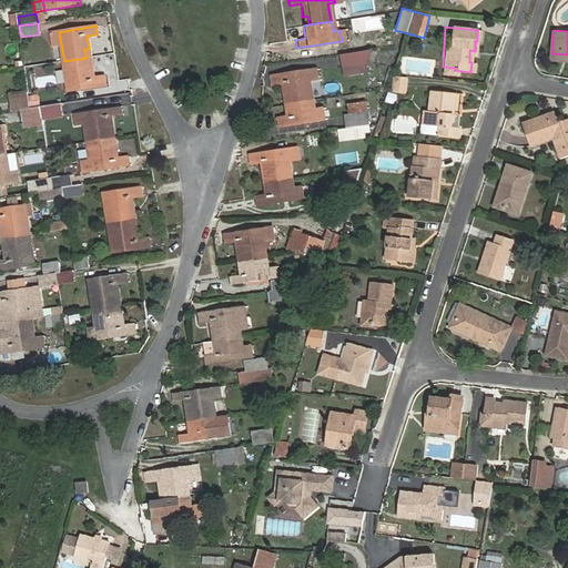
[(364,62),(368,49),(344,52),(346,64),(364,62)]
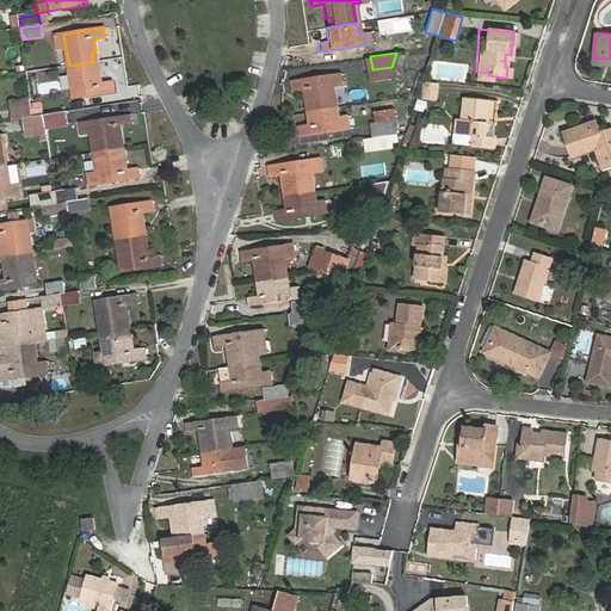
[(93,62),(69,66),(74,98),(113,92),(111,82),(100,84),(99,71),(94,71),(93,62)]
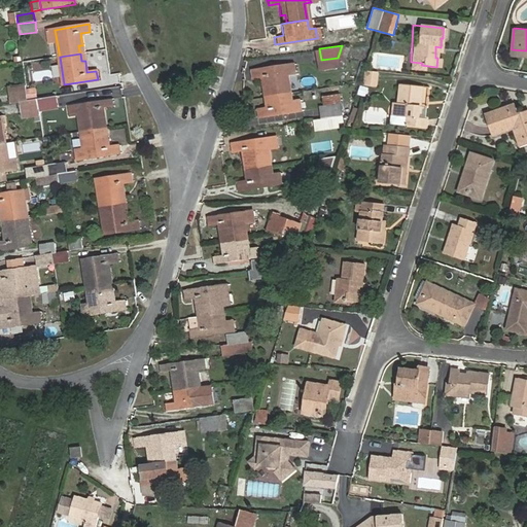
[(339,66),(338,58),(321,60),(322,68),(339,66)]
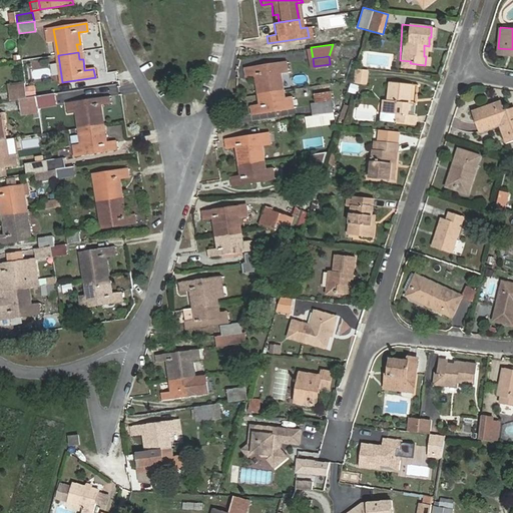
[(259,88),(279,86),(277,69),(283,68),(282,58),(240,64),(241,71),(250,69),(252,81),(258,81),(259,88)]
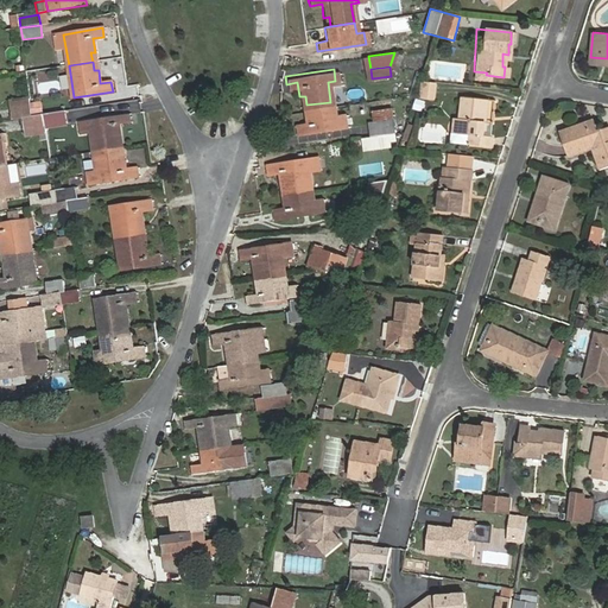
[(435,84),(423,83),(422,97),(434,99),(435,84)]
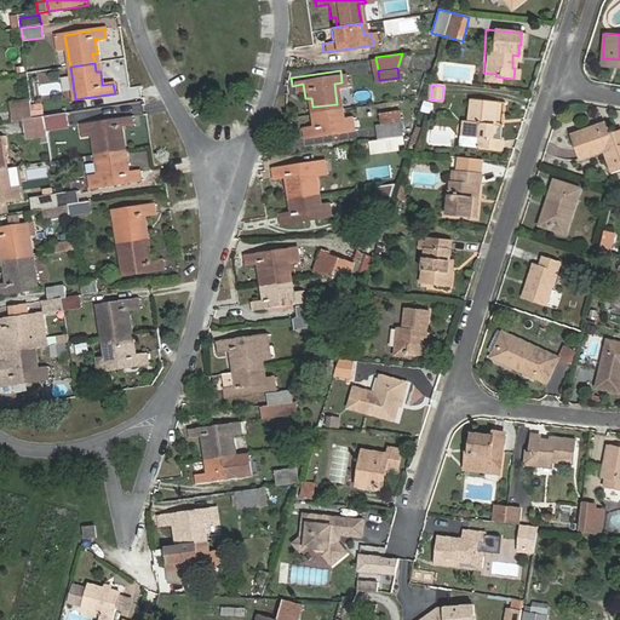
[(491,124),(493,101),(468,99),(466,121),(460,121),(459,136),(478,137),(478,147),(503,149),(504,139),(489,138),(491,124)]
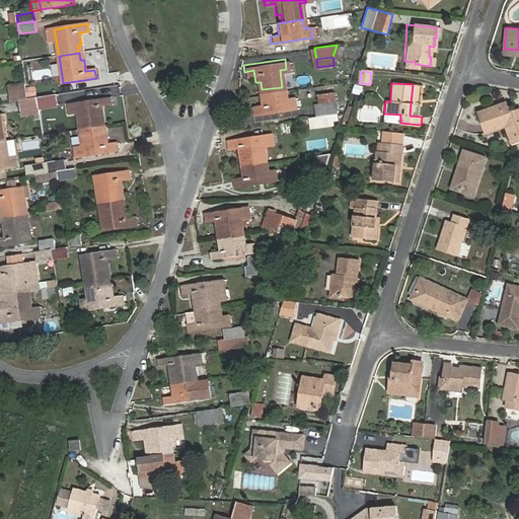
[(19,100),(26,99),(24,84),(8,87),(10,102),(19,100)]
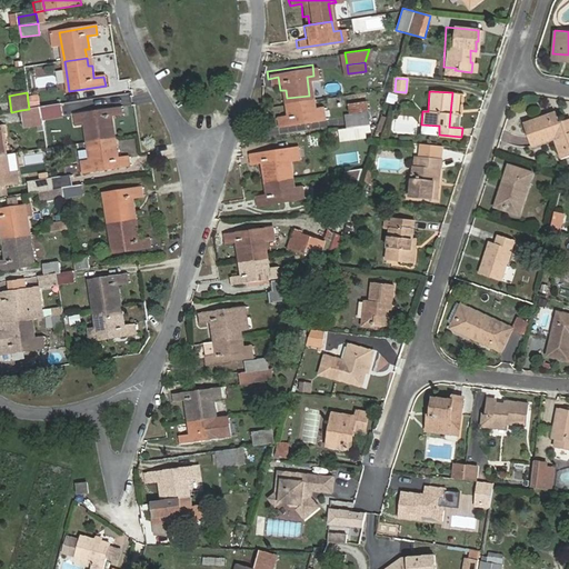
[(460,93),(452,92),(450,113),(458,113),(460,93)]
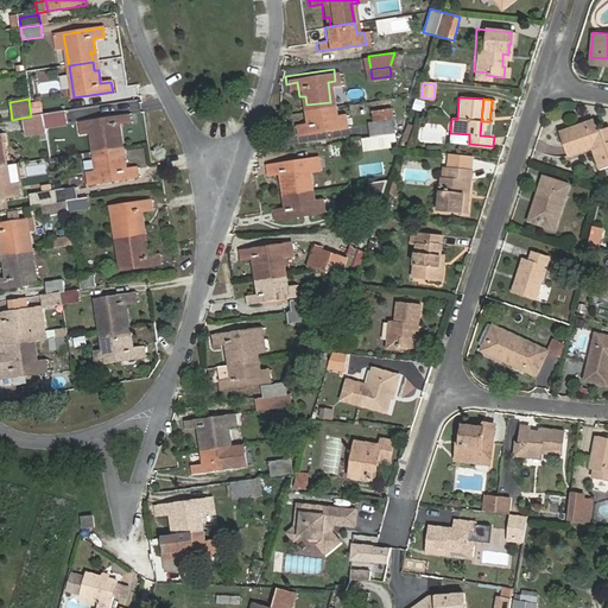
[(331,112),(330,102),(306,105),(301,106),(302,119),(291,121),(292,130),(341,122),(339,111),(331,112)]
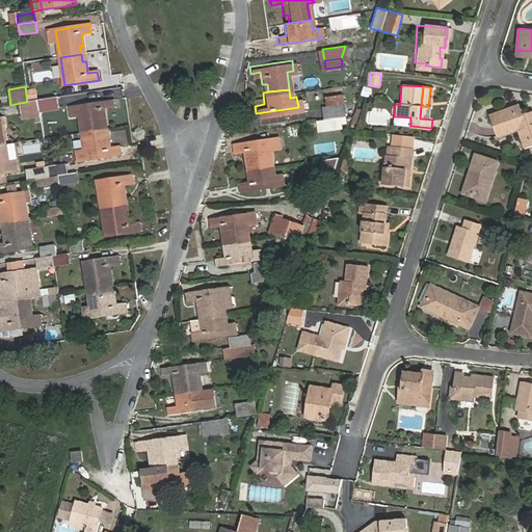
[(56,98),(38,101),(40,111),(57,108),(56,98)]
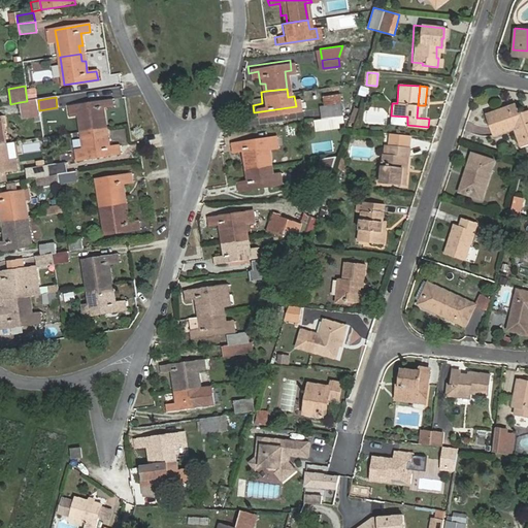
[(79,116),(81,131),(102,128),(101,121),(105,120),(103,107),(112,106),(111,98),(70,105),(71,117),(79,116)]
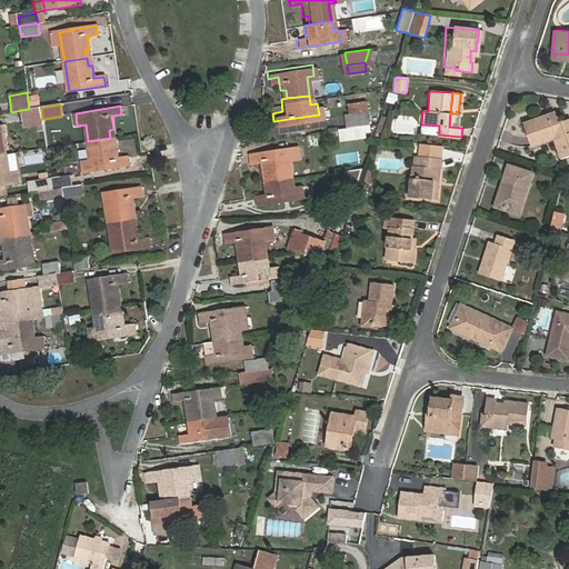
[(41,108),(31,109),(29,109),(21,110),(23,121),(36,119),(37,126),(43,125),(42,119),(41,108)]
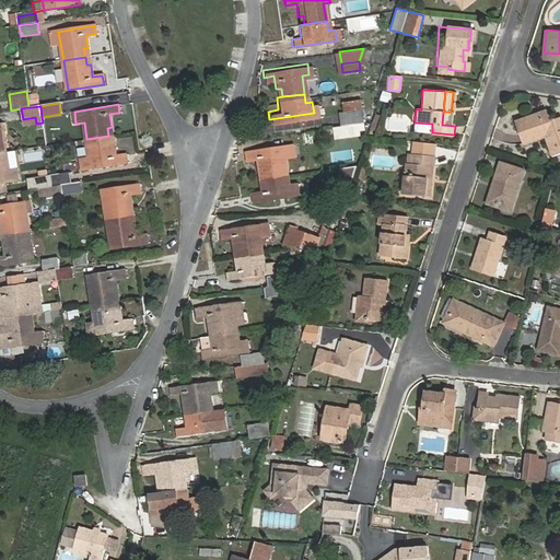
[(559,124),(559,123),(559,118),(559,115),(549,118),(545,107),(513,119),(522,143),(545,137),(549,147),(557,144),(559,153),(559,152),(559,124)]
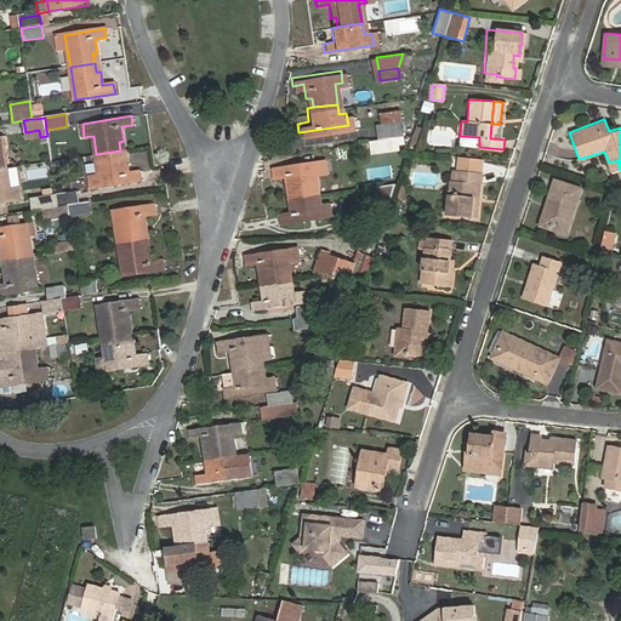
[(387,138),(399,137),(398,124),(374,127),(375,141),(387,138)]
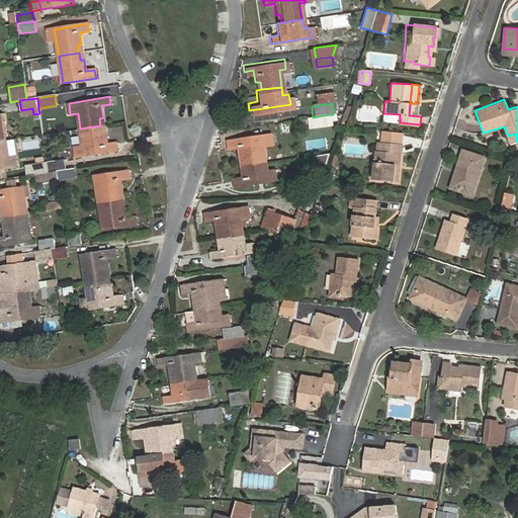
[(348,119),(352,106),(346,105),(343,118),(348,119)]
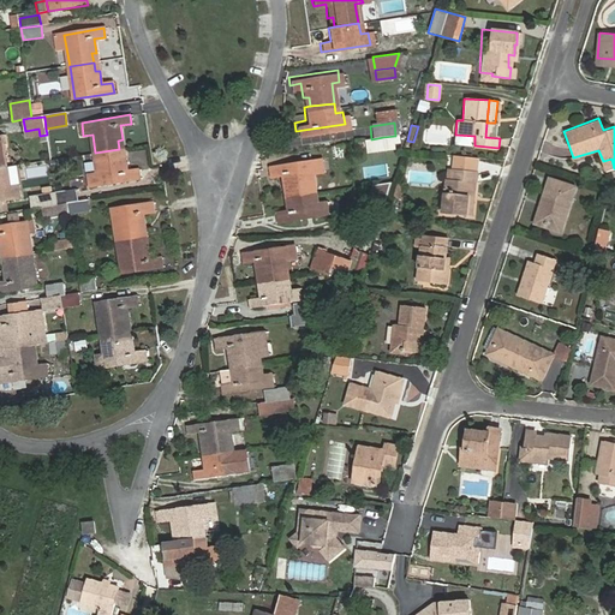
[(455,135),(455,144),(475,145),(475,136),(455,135)]
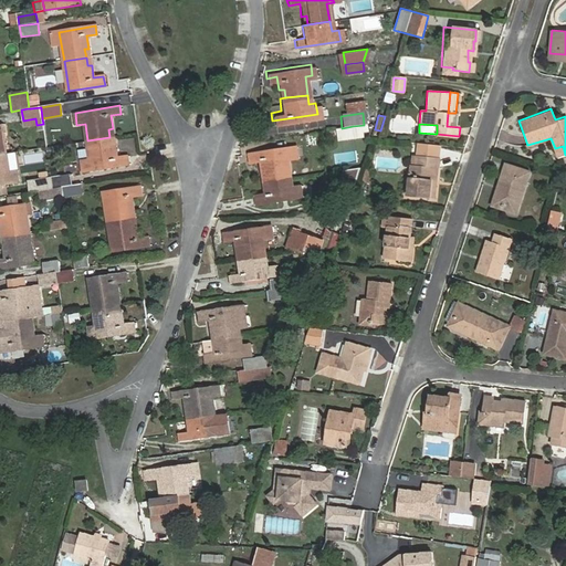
[(342,128),(335,129),(337,140),(355,138),(353,126),(342,128)]
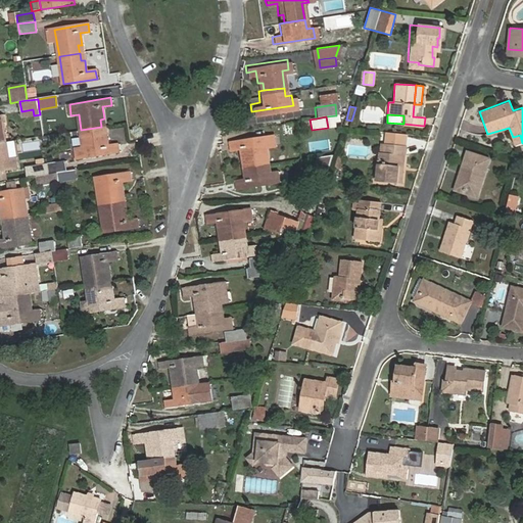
[(101,127),(81,130),(83,146),(76,147),(77,158),(120,151),(117,144),(108,146),(106,134),(102,135),(101,127)]
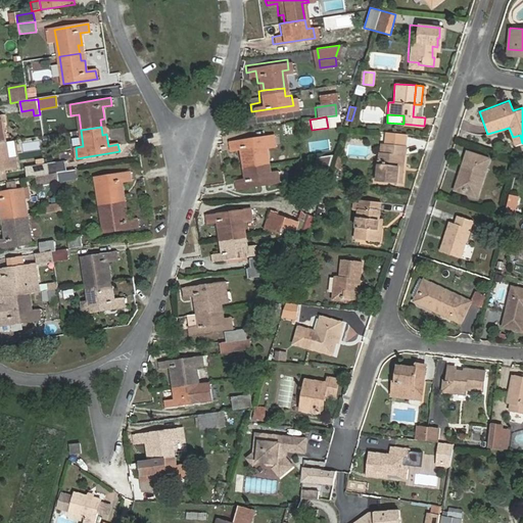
[(520,135),(513,137),(516,145),(522,143),(520,135)]
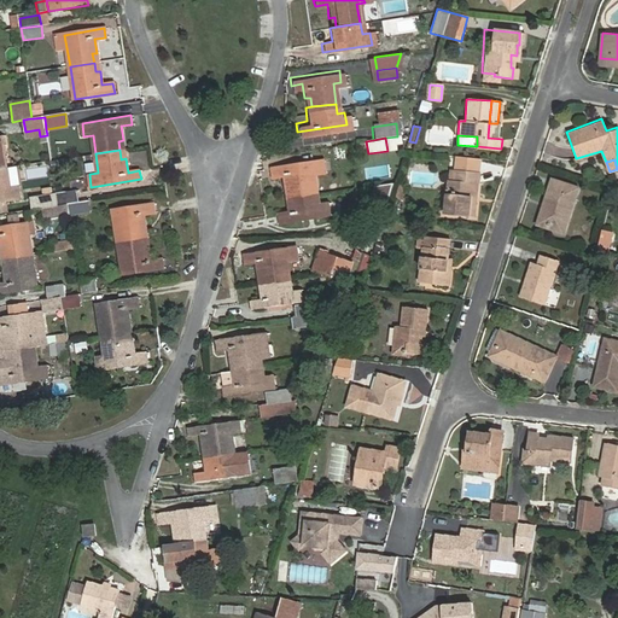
[(290,199),(314,196),(312,176),(320,175),(318,162),(268,170),(269,179),(281,178),(284,191),(289,190),(290,199)]
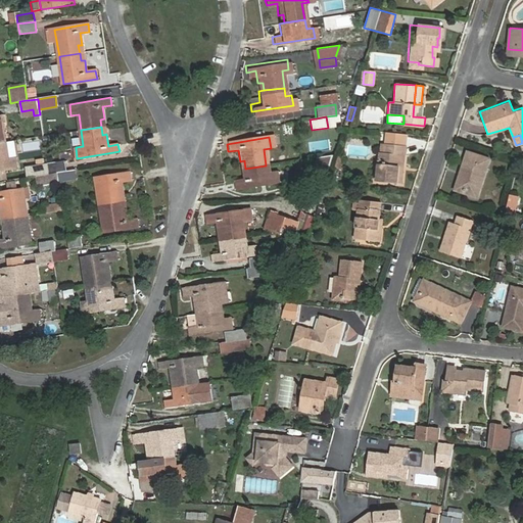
[(5,142),(0,143),(0,171),(4,171),(16,169),(15,158),(8,159),(5,142)]
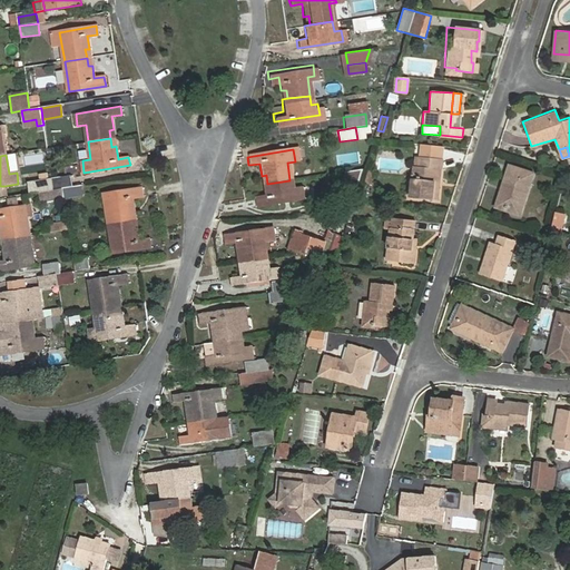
[(432,183),(436,184),(440,158),(416,156),(414,182),(408,180),(406,197),(431,199),(432,183)]
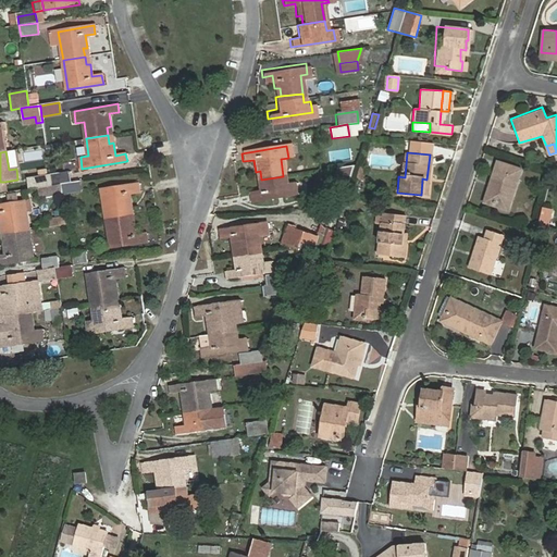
[(445,155),(433,155),(434,163),(446,162),(445,155)]
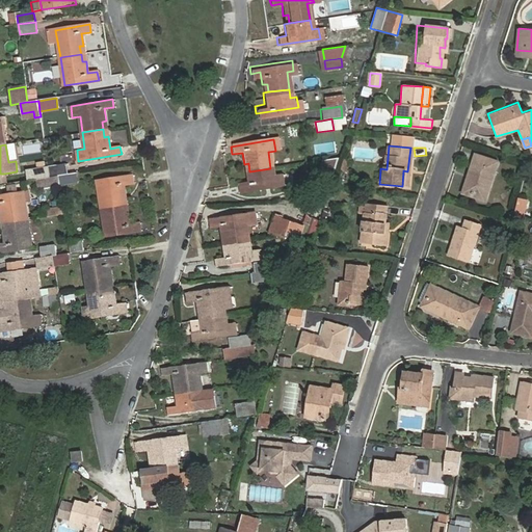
[(484,197),(496,162),(473,155),(466,175),(469,176),(463,191),(484,197)]
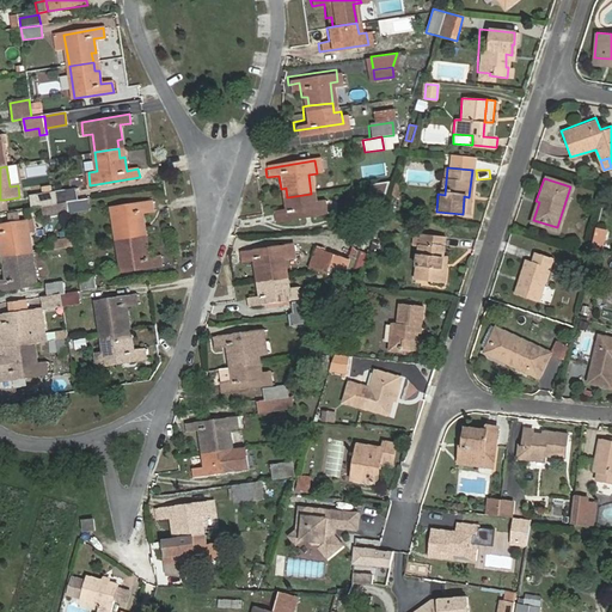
[(381,201),(387,182),(369,184),(366,196),(381,201)]
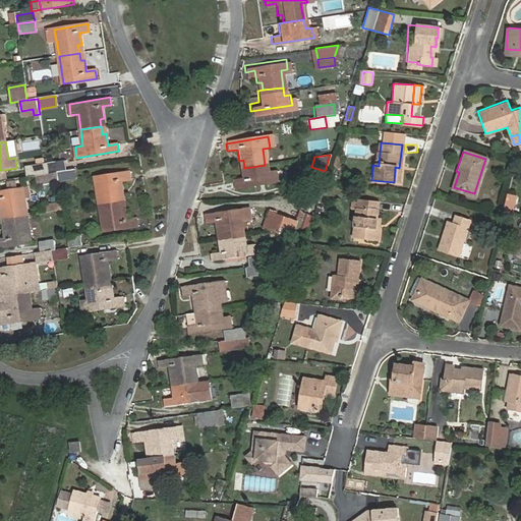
[(64,162),(48,165),(49,173),(58,172),(66,171),(64,162)]
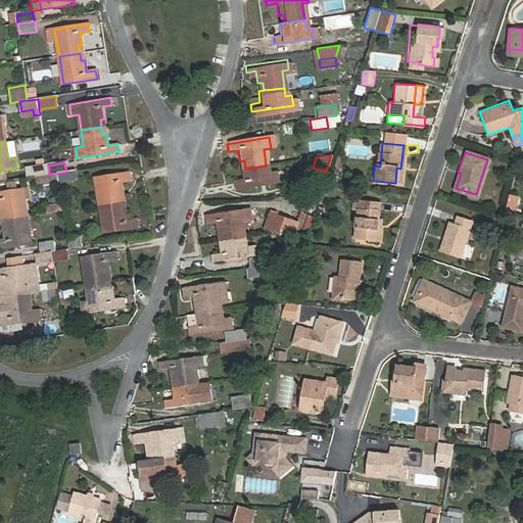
[(48,165),(48,164),(32,167),(33,177),(38,176),(49,174),(48,165)]
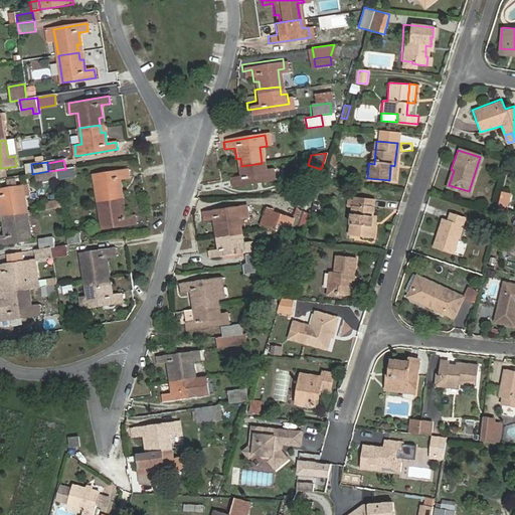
[(241,166),(237,167),(239,178),(229,180),(230,187),(272,181),(270,171),(263,172),(262,163),(241,166)]
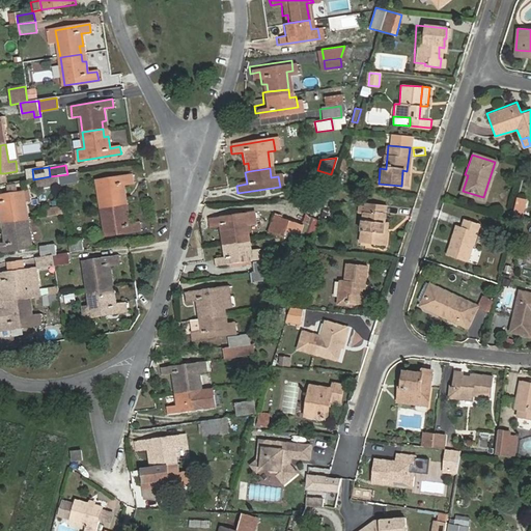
[(59,175),(61,187),(78,184),(77,172),(67,174),(59,175)]
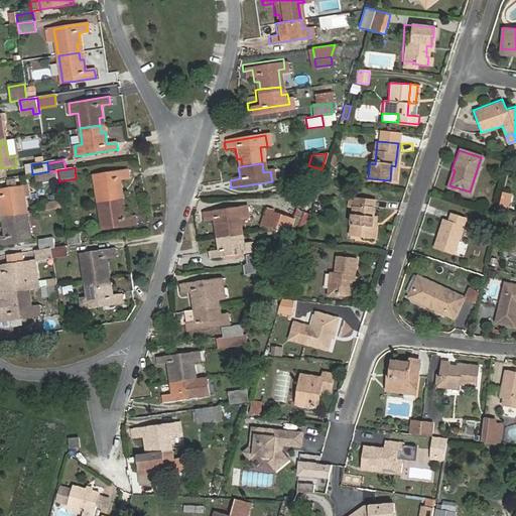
[(95,175),(99,202),(120,199),(118,191),(122,190),(120,179),(130,178),(128,169),(95,175)]
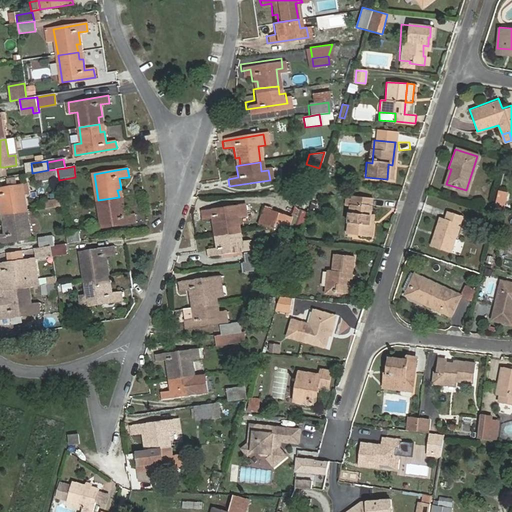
[(37,172),(39,183),(59,180),(57,169),(48,170),(37,172)]
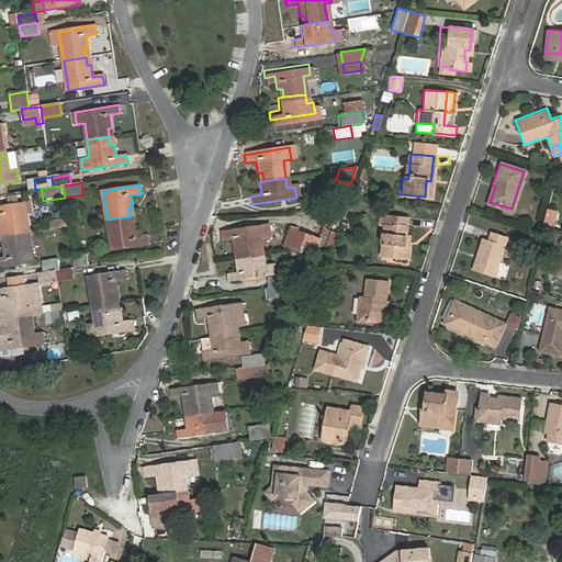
[(6,228),(8,237),(29,233),(23,204),(0,208),(0,220),(1,229),(6,228)]
